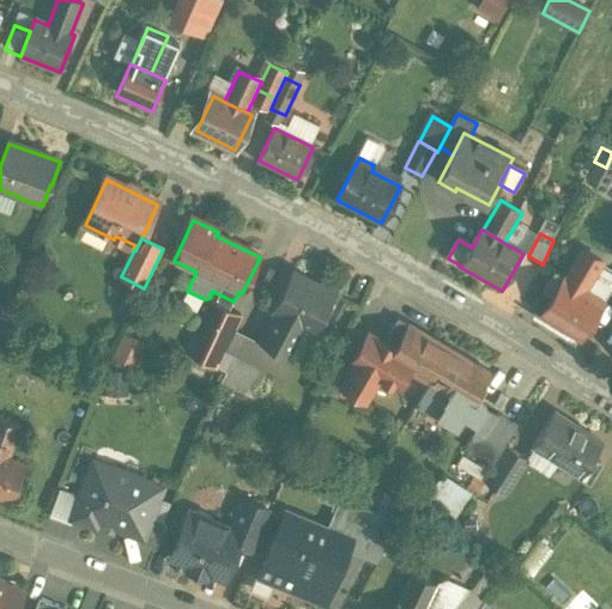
[(603,262),(585,251),(567,280),(585,291),(603,262)]
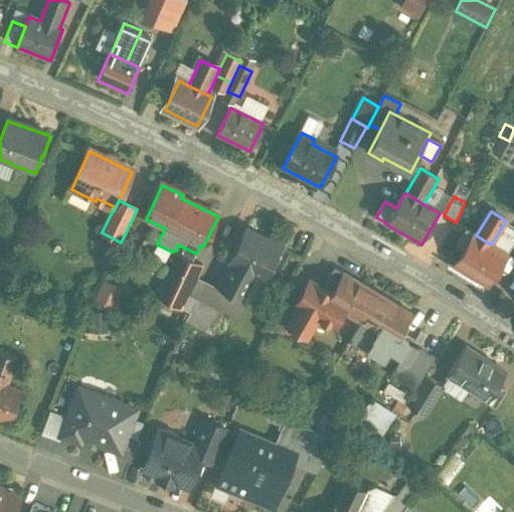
[(281,248),(246,230),(230,262),(234,264),(254,274),(265,279),(273,265),(279,268),(287,252),(281,249),(281,248)]
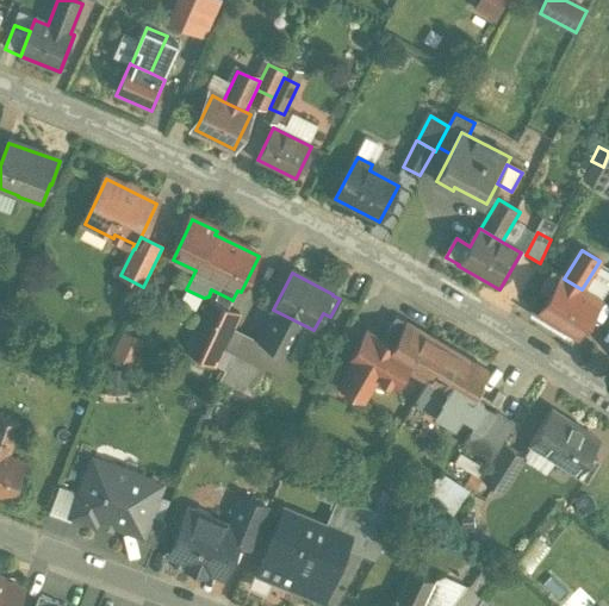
[(564,279),(563,277),(563,279),(553,273),(541,292),(551,297),(541,313),(578,337),(601,301),(582,289),(564,279)]
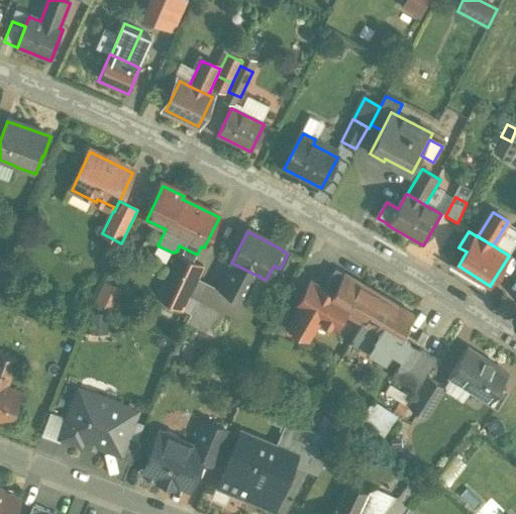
[(178,255),(158,299),(183,311),(190,296),(203,268),(178,255)]
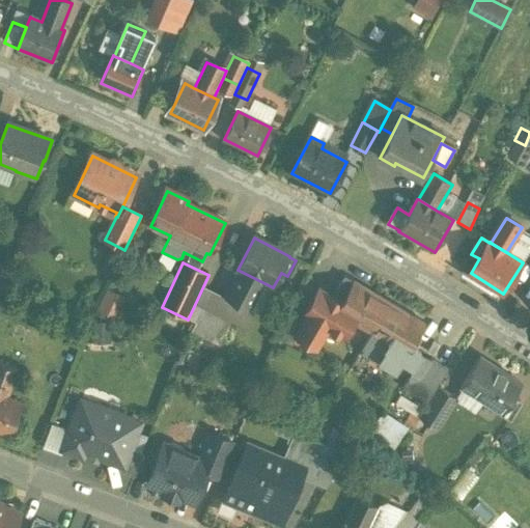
[(262,282),(242,272),(227,299),(249,310),(262,282)]
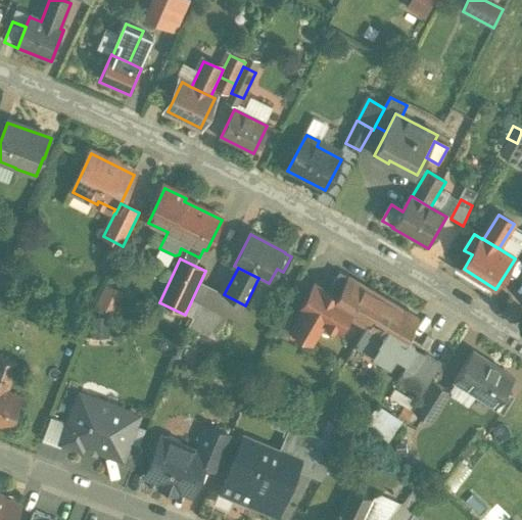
[(348,278),(340,273),(332,287),(340,292),(348,278)]
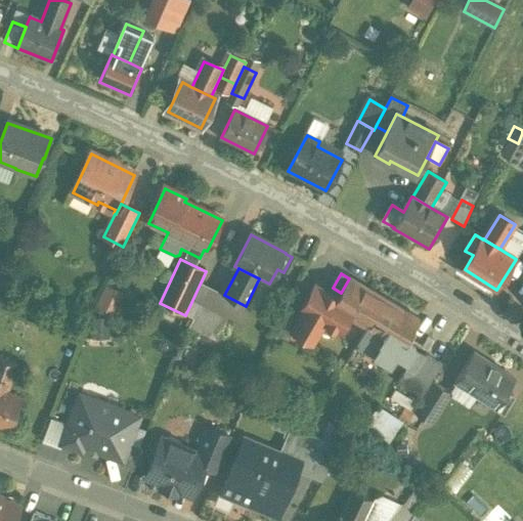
[(338,299),(316,287),(300,313),(302,314),(292,331),(313,344),(324,326),(339,335),(348,318),(366,329),(384,299),(349,278),(341,293),(338,299)]
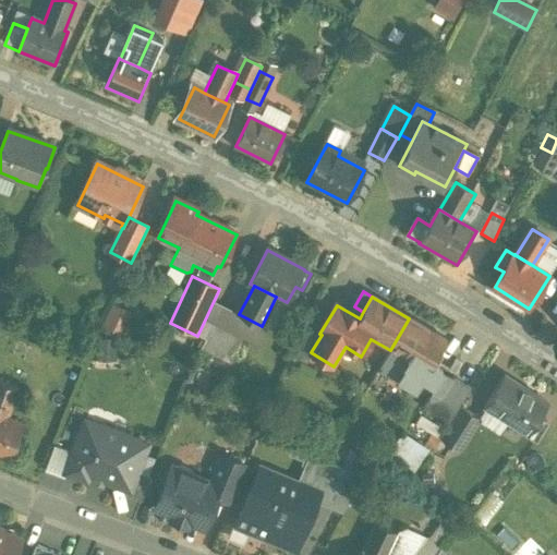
[(409,318),(390,350),(391,351),(382,369),(418,390),(427,373),(428,373),(447,341),(409,318)]
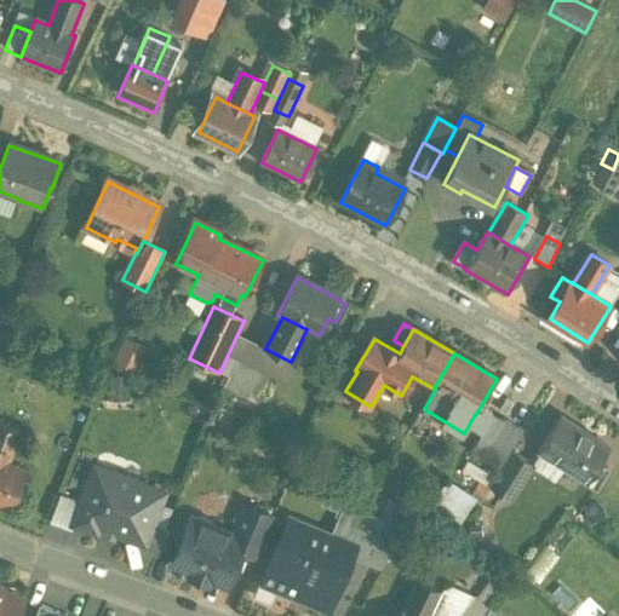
[(239,360),(228,355),(219,373),(229,378),(239,360)]
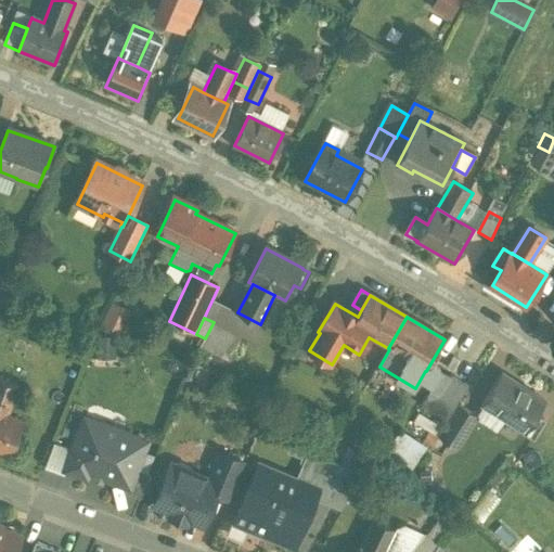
[(243,337),(214,322),(205,338),(201,348),(230,362),(243,337)]
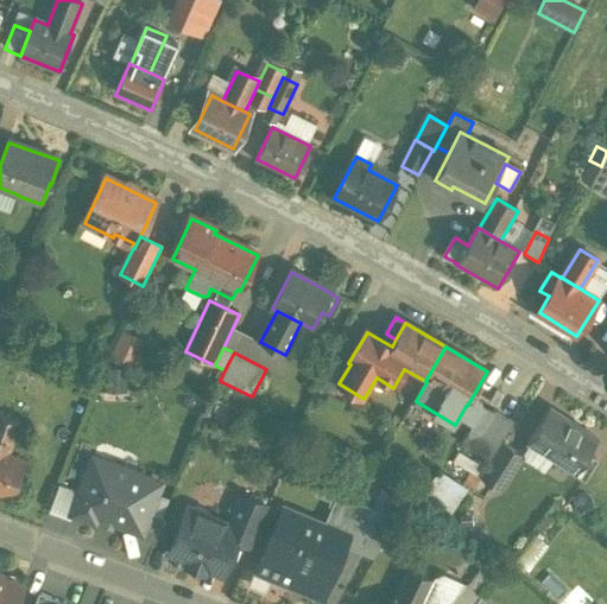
[(598,440),(551,411),(529,444),(585,481),(598,462),(588,456),(598,440)]
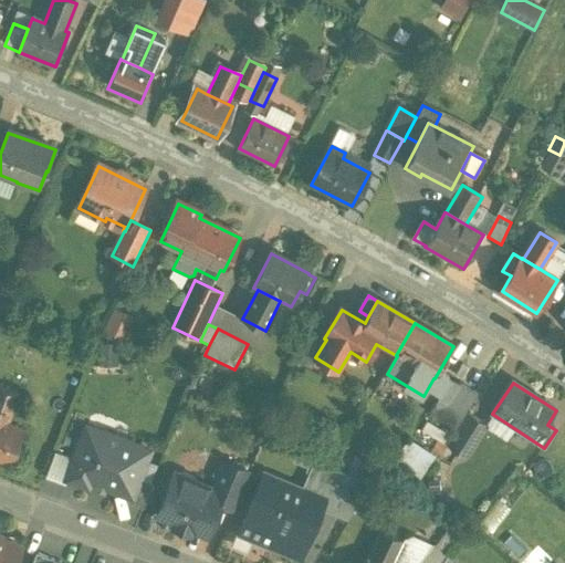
[(20,395),(0,387),(0,420),(9,425),(20,395)]
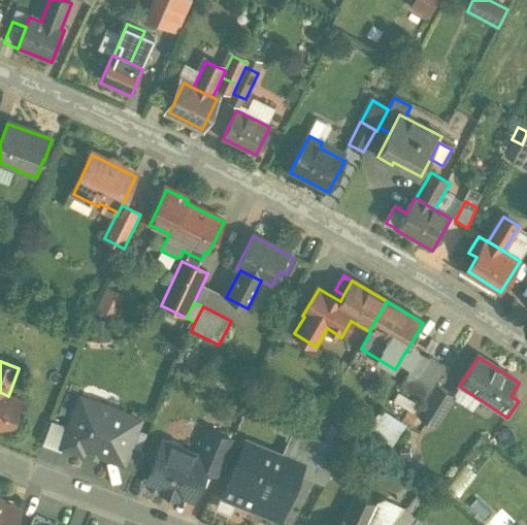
[(438,388),(419,418),(435,428),(455,398),(438,388)]
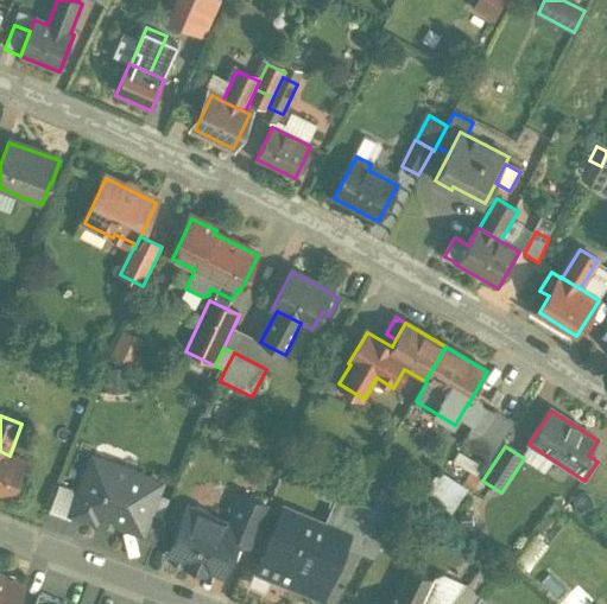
[(0,451),(0,494),(12,498),(26,462),(10,456),(0,451)]
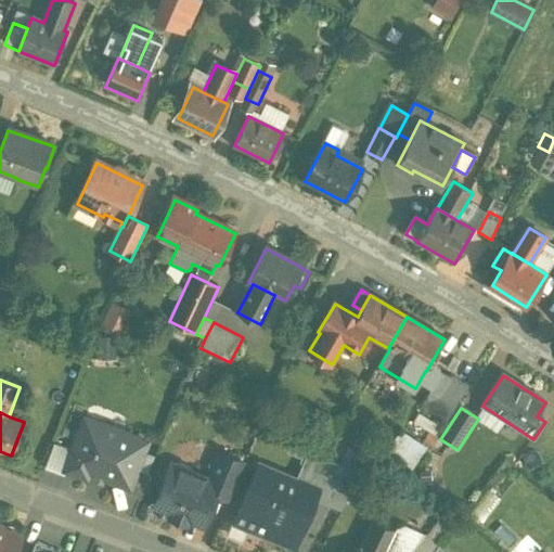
[(125,433),(106,426),(103,427),(102,427),(100,434),(84,428),(75,452),(68,471),(87,477),(89,472),(129,487),(130,488),(137,471),(146,444),(126,436),(125,433)]
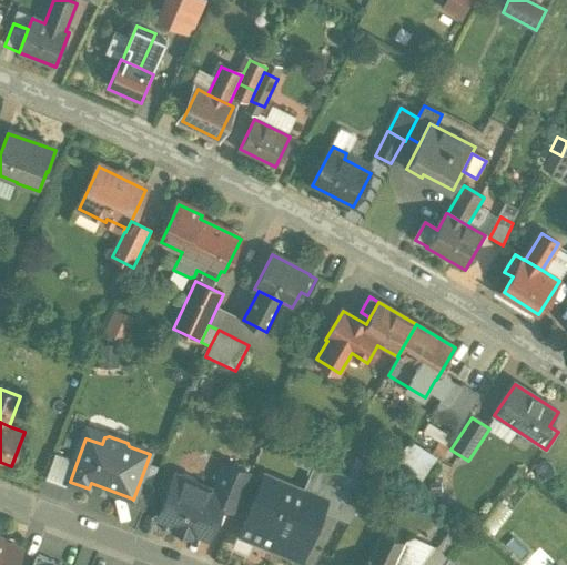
[(77,463),(57,455),(47,481),(67,488),(70,482),(77,463)]
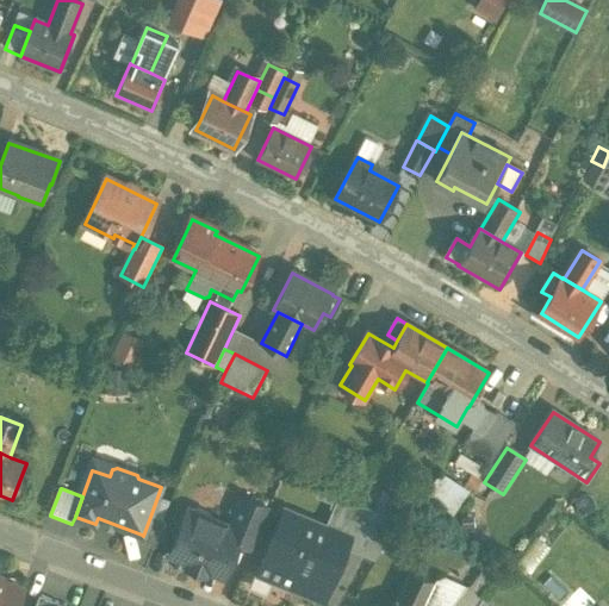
[(269,511),(240,498),(228,528),(242,535),(238,544),(254,550),(269,511)]
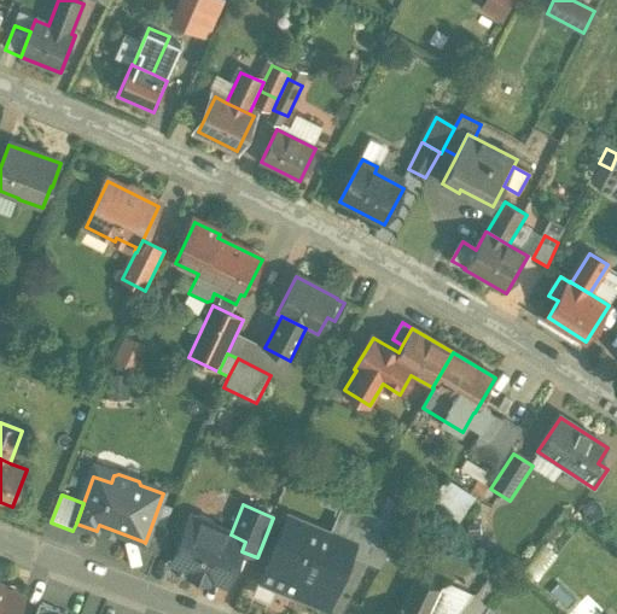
[(402,530),(349,508),(338,534),(356,542),(351,551),(383,565),(402,530)]
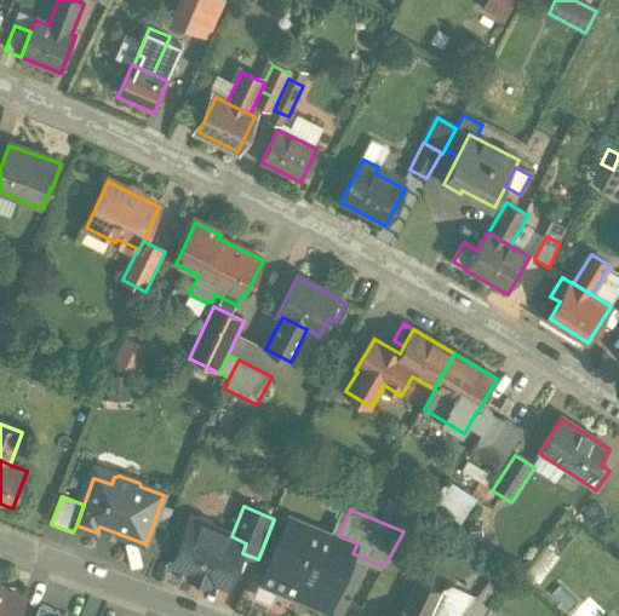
[(213,524),(201,519),(195,522),(191,520),(173,565),(195,574),(193,580),(207,586),(210,580),(228,587),(242,553),(246,543),(231,536),(216,530),(213,524)]
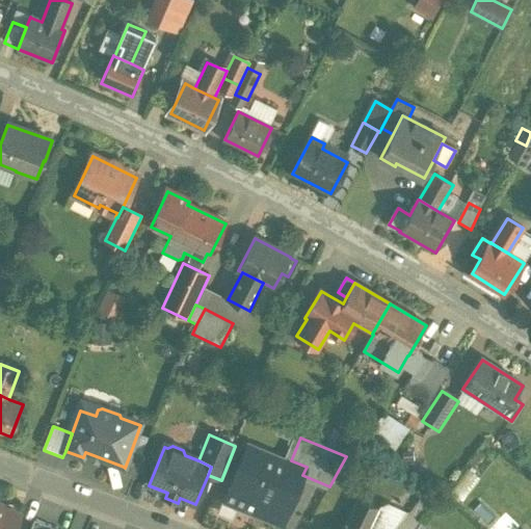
[(299,469),(248,448),(230,492),(258,503),(254,512),(276,522),(285,503),(288,498),(293,500),(301,481),(295,478),(299,469)]
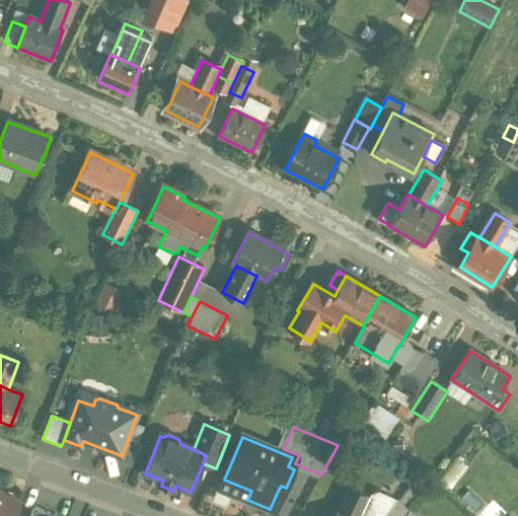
[(128,440),(122,456),(121,455),(118,462),(132,467),(141,445),(128,440)]
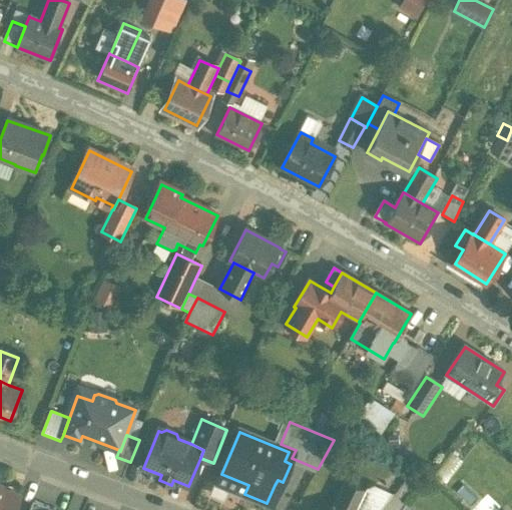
[(346,482),(334,508),(333,508),(332,509),(356,509),(365,491),(346,482)]
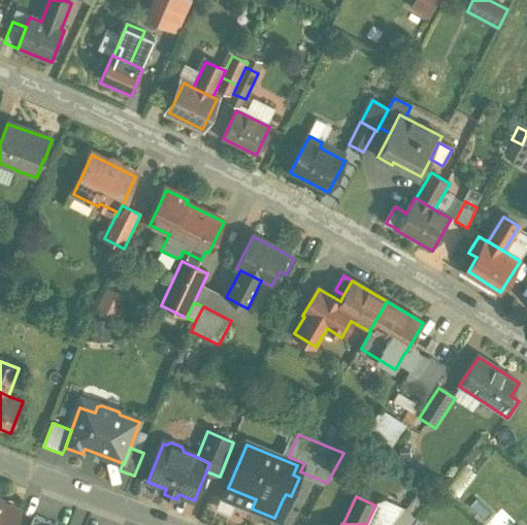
[(15,524),(21,512),(0,503),(0,524),(15,524)]
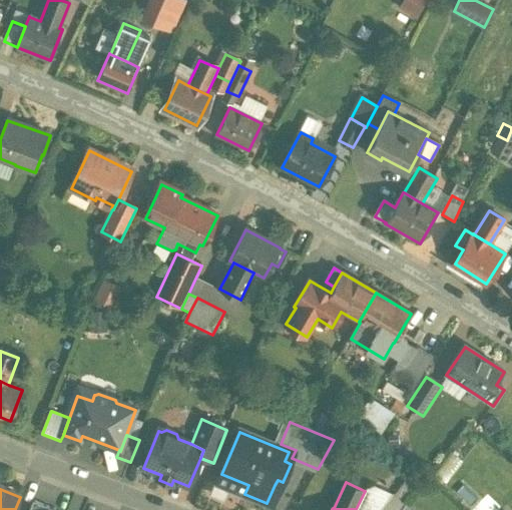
[(393,495),(381,509),(403,509),(407,505),(393,495)]
